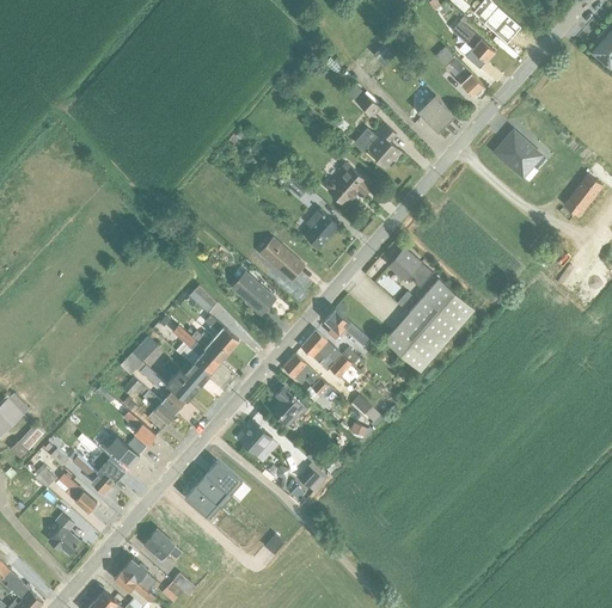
[(465,0),(451,0),(466,14),(473,7),(465,0)]
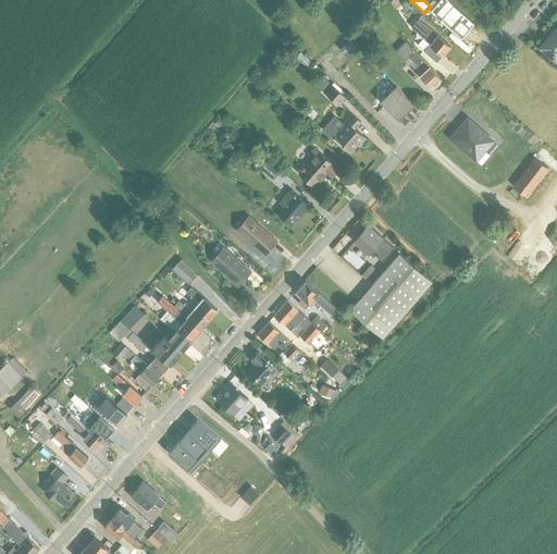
[(448,0),(436,0),(433,3),(462,33),(472,23),(448,0)]
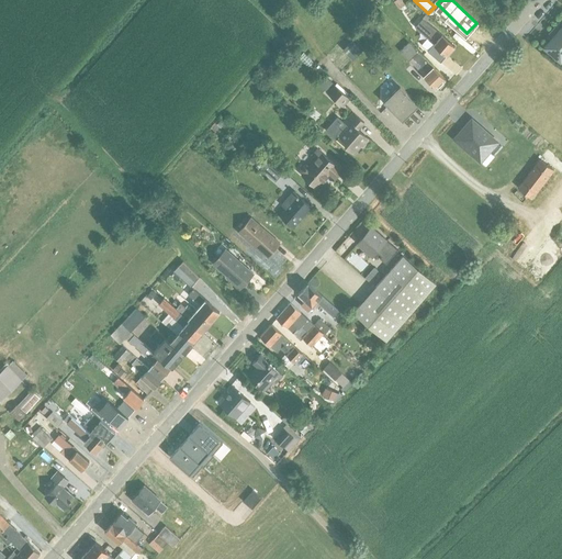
[(442,25),(447,21),(437,13),(434,18),(442,25)]
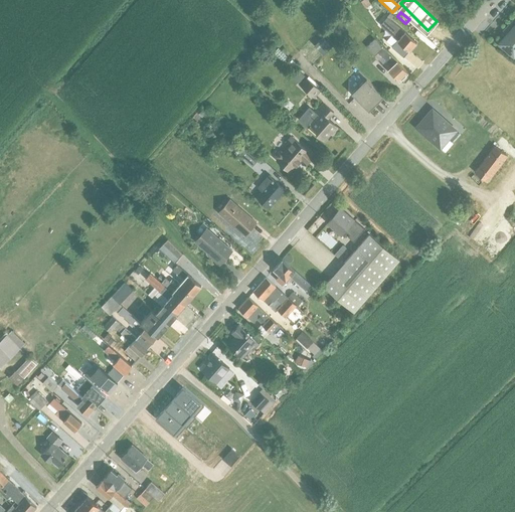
[(513,56),(514,54),(514,22),(497,42),(513,56)]
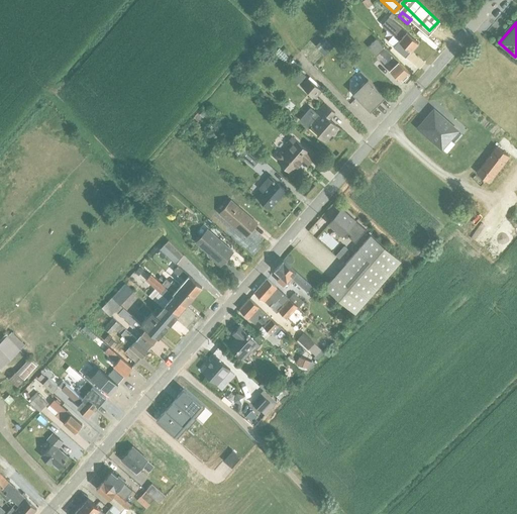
[(398,23),(389,33),(411,55),(420,44),(398,23)]
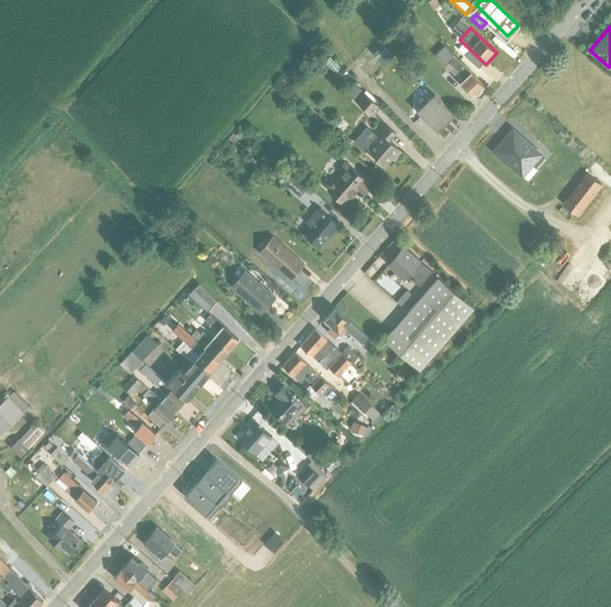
[(470,98),(483,86),(449,49),(439,59),(460,80),(456,84),(470,98)]
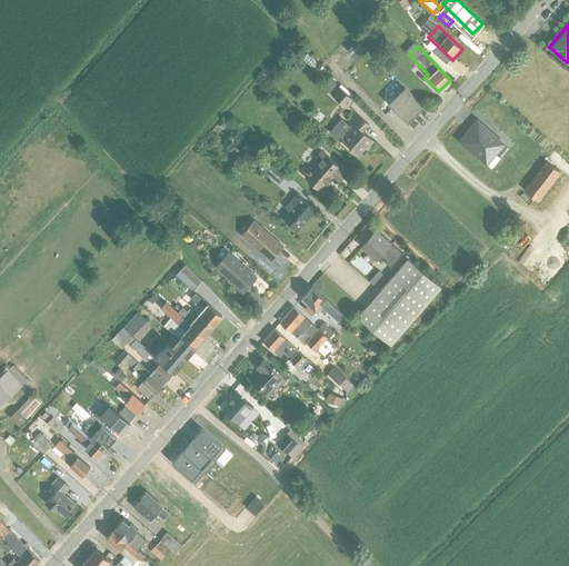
[(447,67),(459,79),(468,71),(456,58),(447,67)]
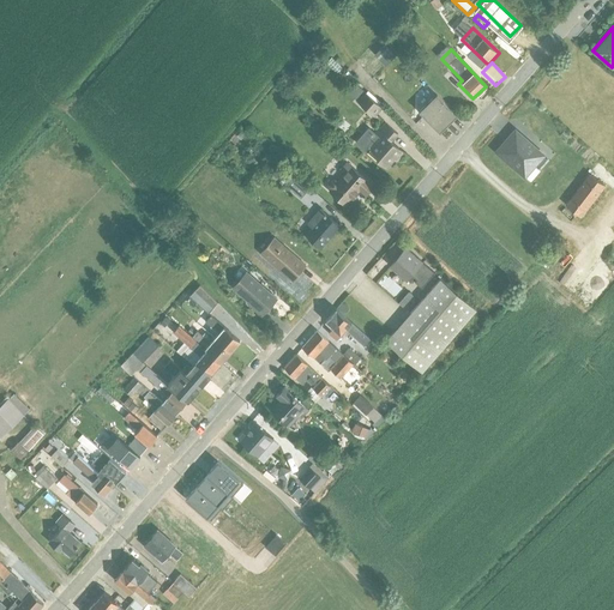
[(422,83),(414,90),(447,125),(456,116),(422,83)]
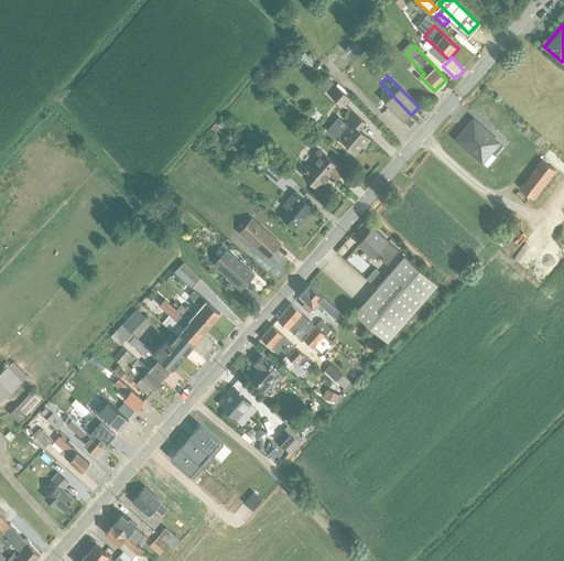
[(329,78),(323,89),(348,105),(355,94),(329,78)]
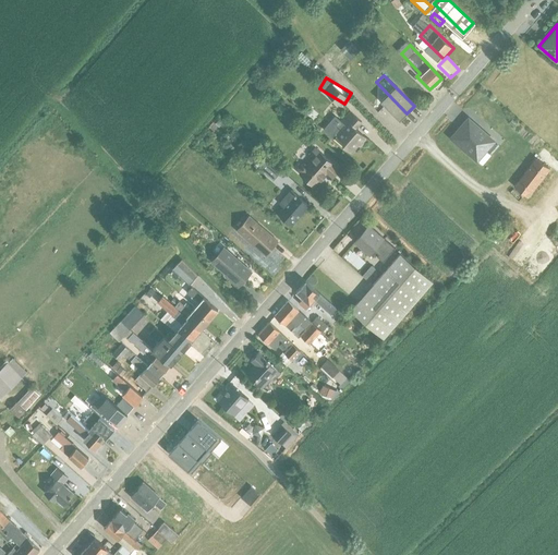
[(332,137),(352,154),(366,136),(360,131),(364,125),(348,111),(339,121),(343,124),(332,137)]
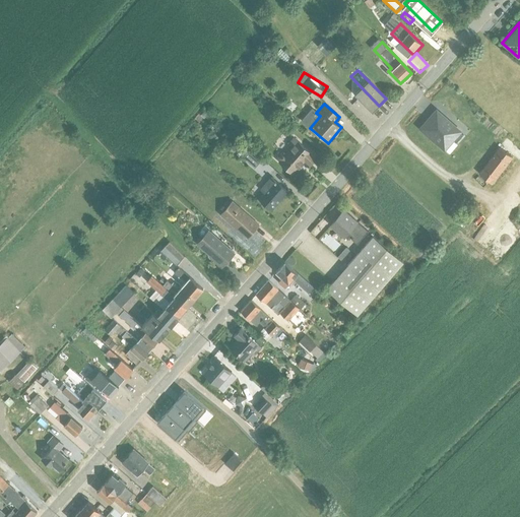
[(465,121),(447,147),(463,159),(474,143),(468,138),(475,128),(465,121)]
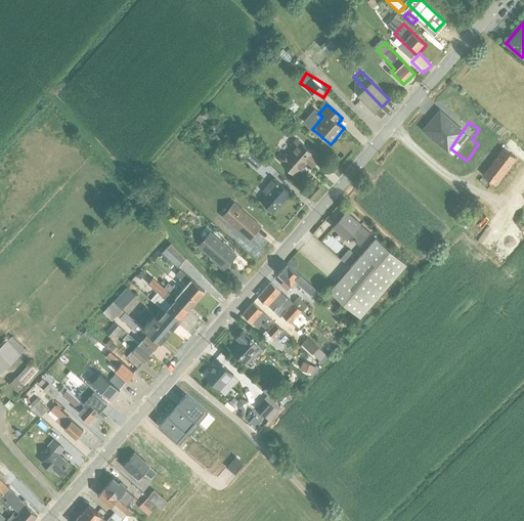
[(304,139),(284,165),(293,173),(306,158),(312,163),(320,153),(304,139)]
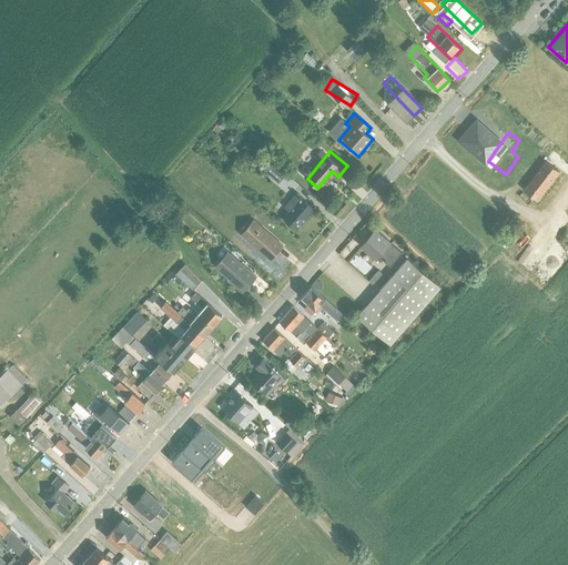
[(545,163),(521,192),(541,208),(565,178),(545,163)]
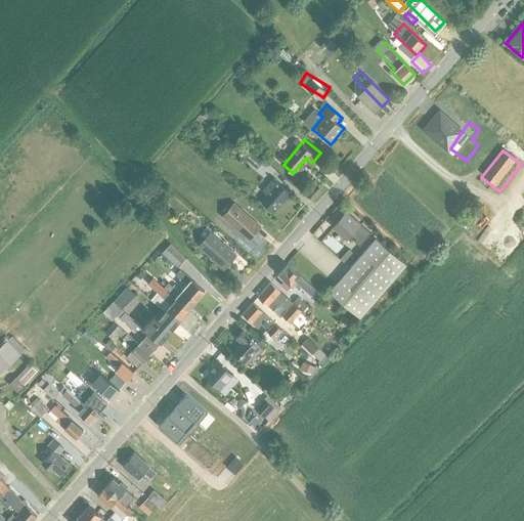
[(278,181),(258,201),(271,215),(292,196),(278,181)]
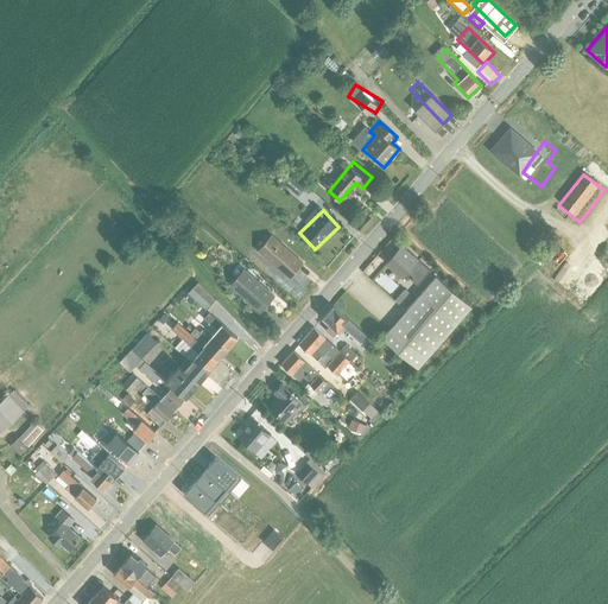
[(305,267),(271,236),(257,253),(291,283),(305,267)]
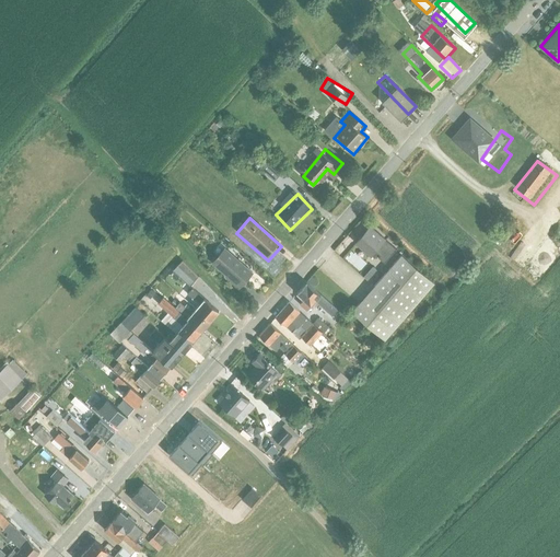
[(369,225),(354,245),(370,257),(384,236),(369,225)]
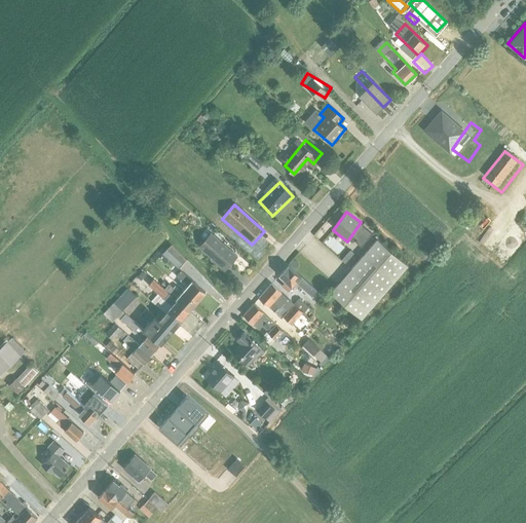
[(466,234),(478,221),(471,215),(459,228),(466,234)]
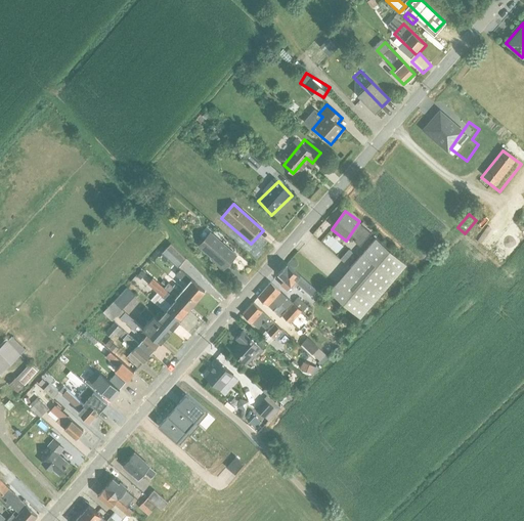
[(213,231),(198,247),(222,273),(237,259),(213,231)]
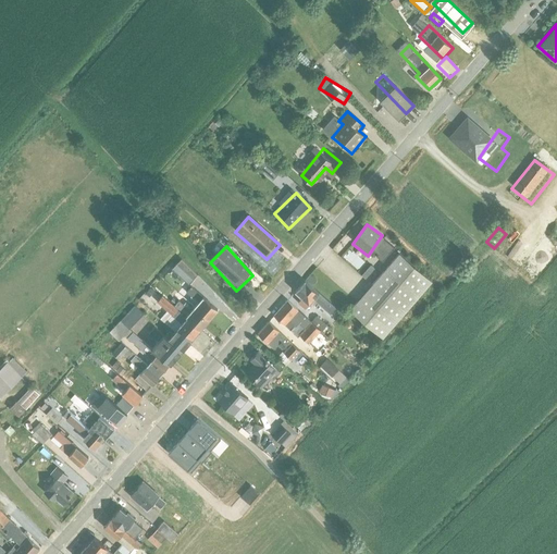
[(416,265),(400,251),(387,266),(403,279),(416,265)]
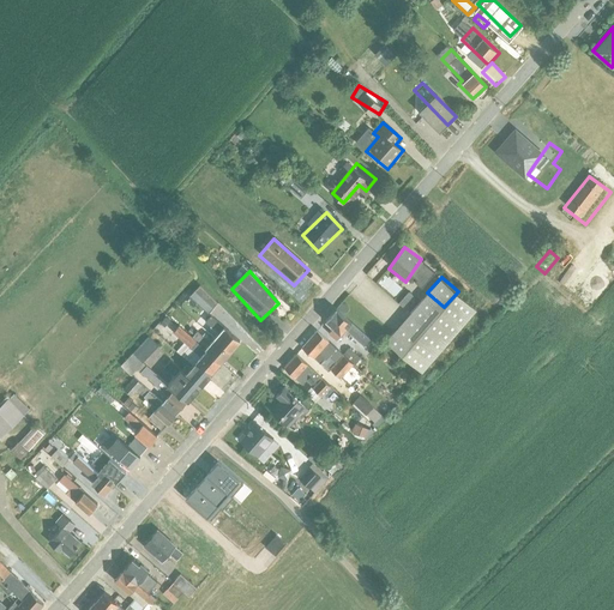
[(192,299),(211,315),(221,303),(202,288),(192,299)]
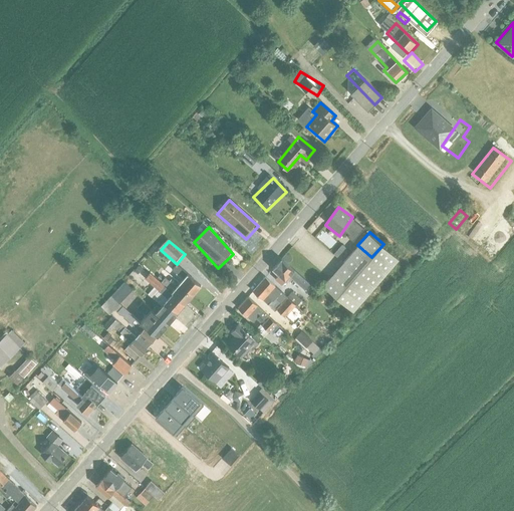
[(284,282),(292,273),(279,261),(271,270),(284,282)]
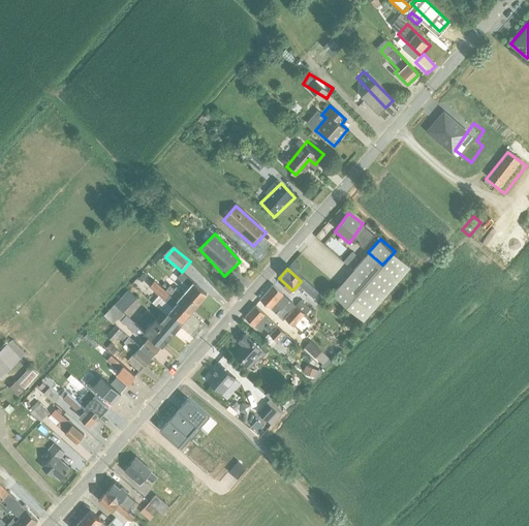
[(147,367),(208,297),(181,272),(173,281),(184,290),(159,319),(155,315),(144,328),(149,332),(147,335),(131,352),(147,367)]
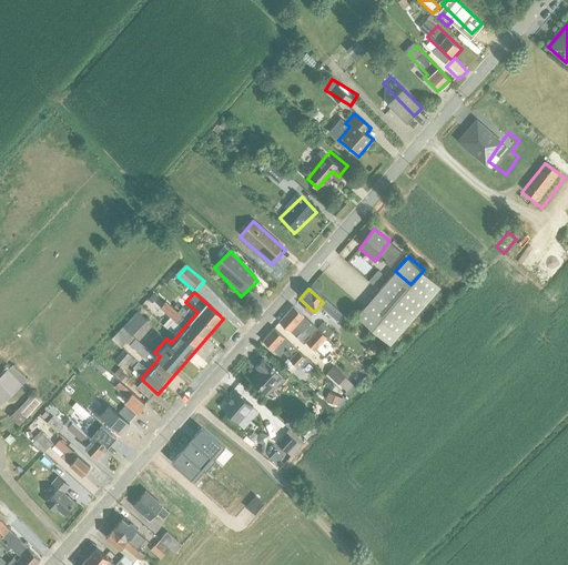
[(321,306),(336,323),(341,319),(326,302),(321,306)]
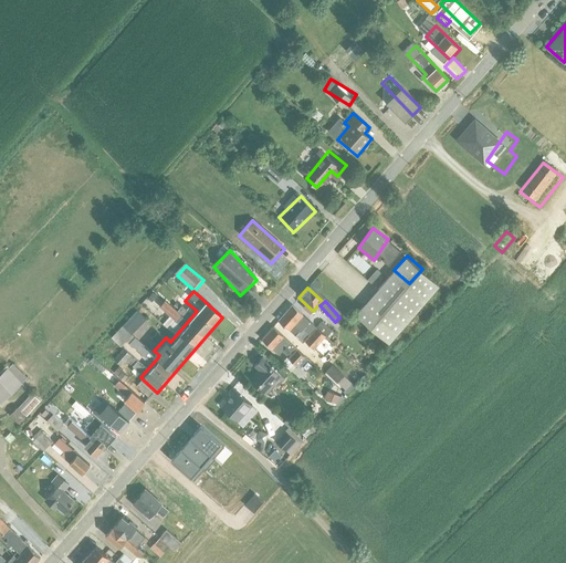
[(325,334),(291,306),(282,319),(293,327),(295,324),(308,334),(305,339),(315,346),(325,334)]
